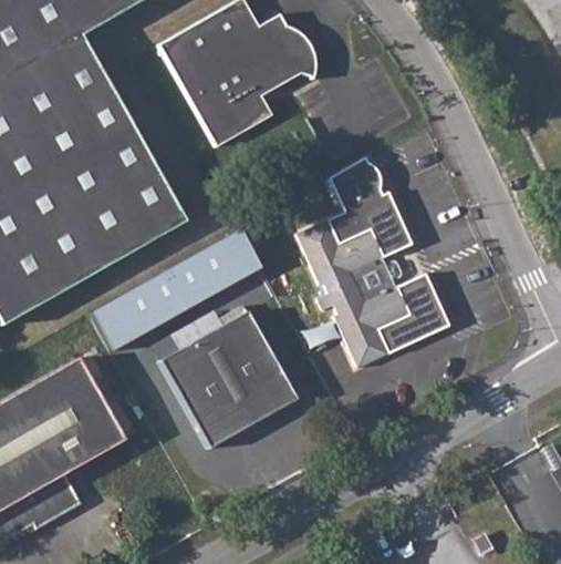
[(0,0),(0,146),(106,82),(80,38),(143,0),(0,0)]
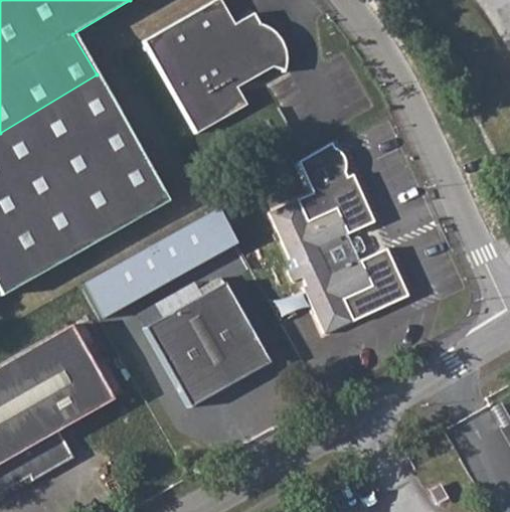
[(212,0),(197,9),(145,40),(147,42),(216,0),(212,0)]
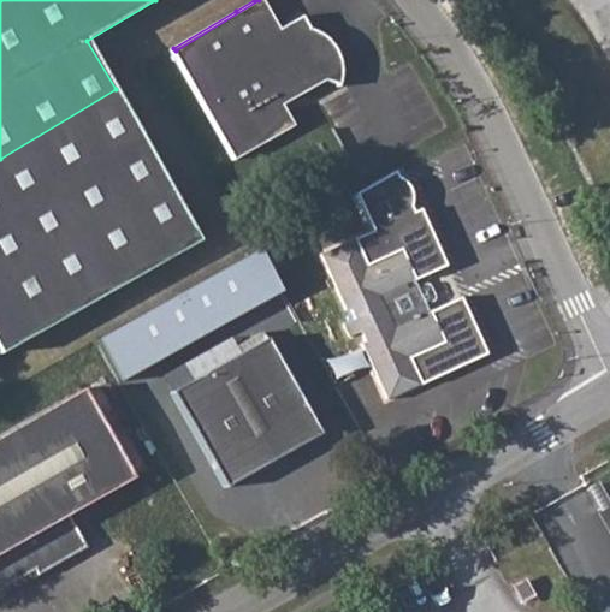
[(259,0),(176,51),(238,158),(255,148),(297,123),(286,102),(326,79),(344,82),(345,76),(345,70),(345,60),(344,53),(339,45),(336,40),(329,34),(314,27),(306,13),(284,27),(268,0),(259,0)]
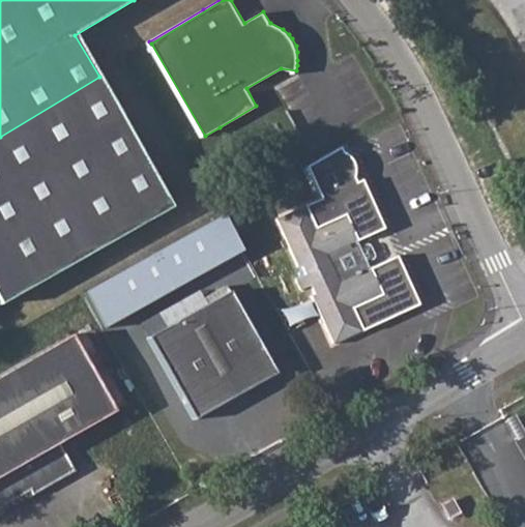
[(0,137),(0,292),(7,305),(175,206),(99,77),(0,137)]
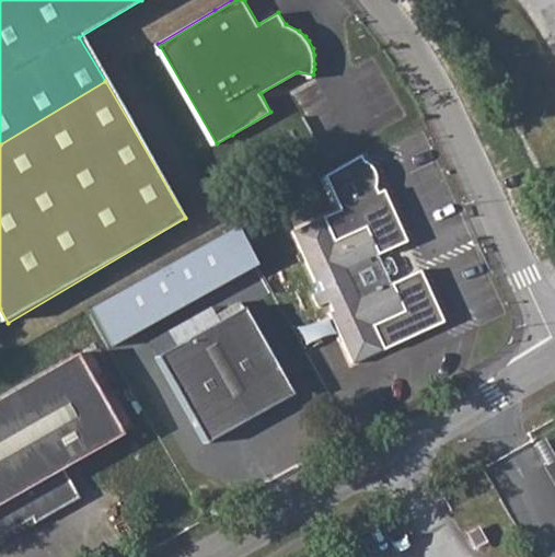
[(342,206),(296,228),(321,283),(324,281),(327,289),(318,293),(323,306),(333,301),(337,310),(334,311),(356,361),(447,317),(421,266),(392,280),(389,273),(396,270),(397,266),(393,256),(390,255),(382,258),(379,251),(407,238),(382,186),(376,189),(373,185),(374,177),(372,169),(365,161),(361,159),(358,153),(325,173),(342,206)]
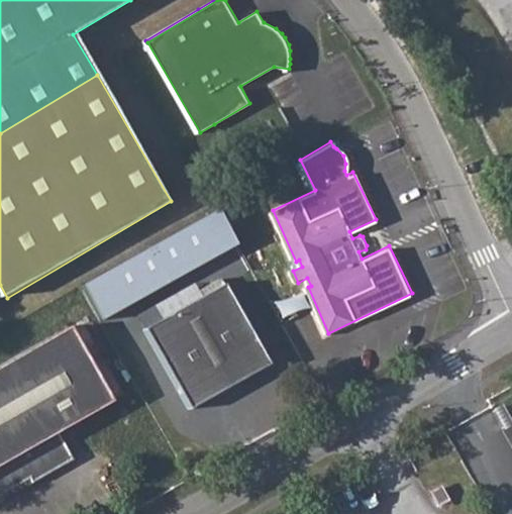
[(225,281),(147,325),(194,404),(271,358),(225,281)]
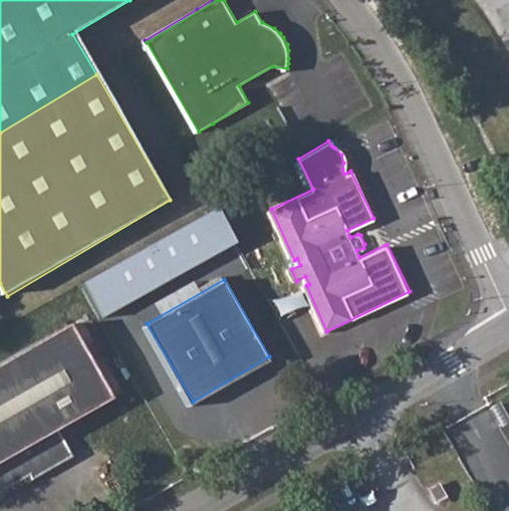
[(71,323),(0,363),(0,492),(34,473),(36,478),(76,454),(61,427),(114,397),(71,323)]
